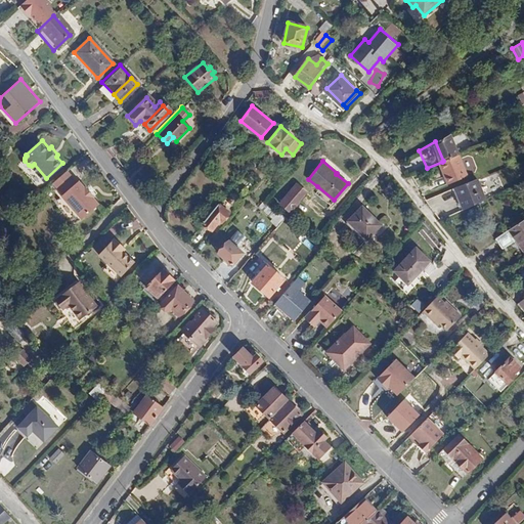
[(428,183),(448,176),(442,162),(427,168),(423,170),(428,183)]
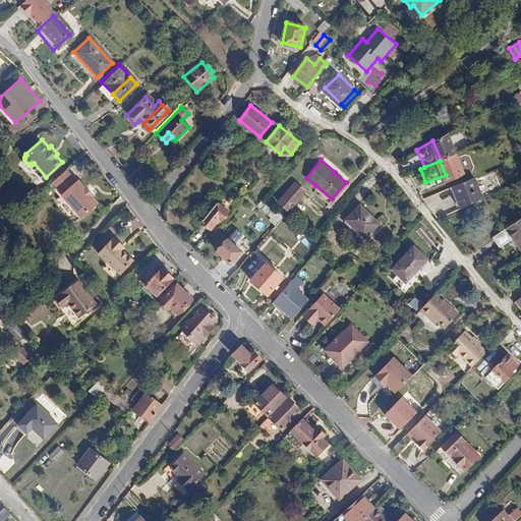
[(68,166),(55,178),(64,189),(62,191),(83,215),(100,200),(94,192),(95,191),(88,183),(87,183),(79,176),(77,178),(68,166)]
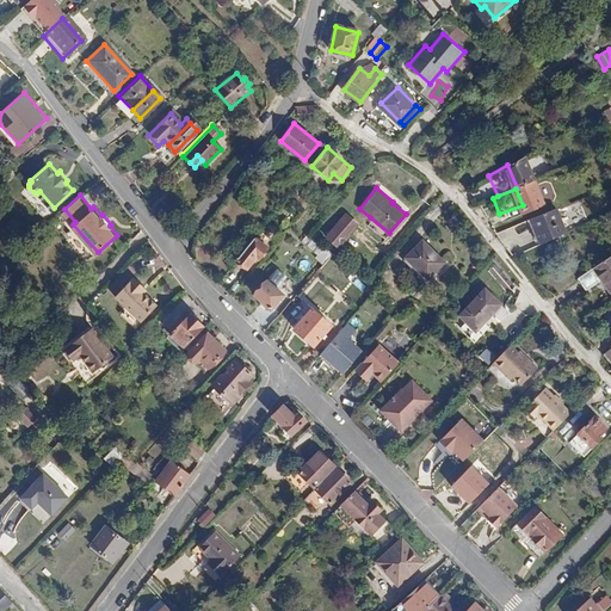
[(171,210),(160,198),(153,204),(162,216),(171,210)]
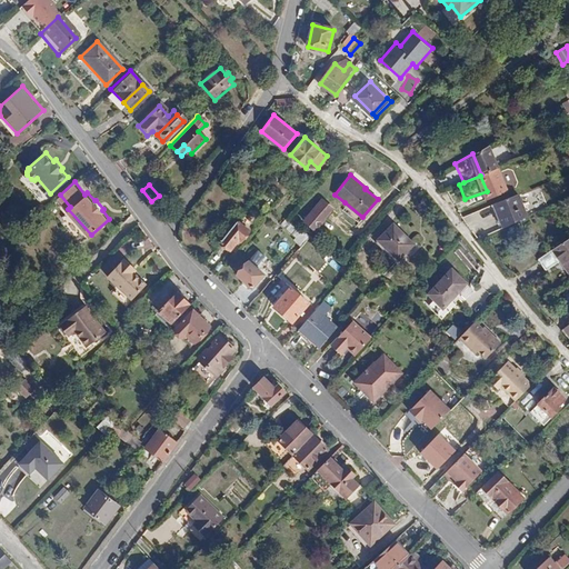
[(489,198),(487,191),(465,199),(468,207),(470,206),(473,213),(480,210),(490,207),(488,199),(489,198)]
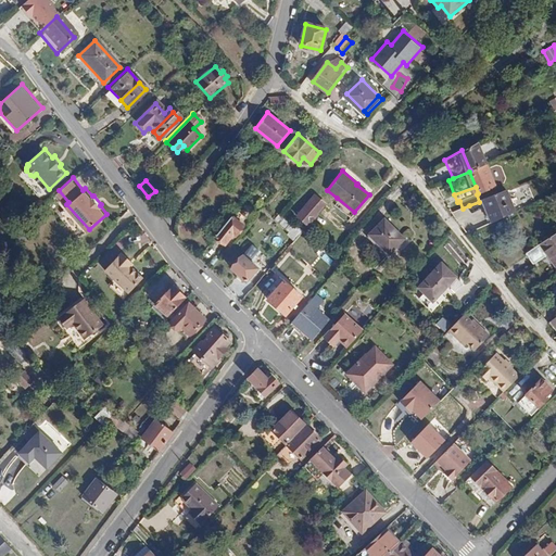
[(319,212),(326,204),(315,196),(298,216),(308,225),(316,214),(317,214),(319,212)]
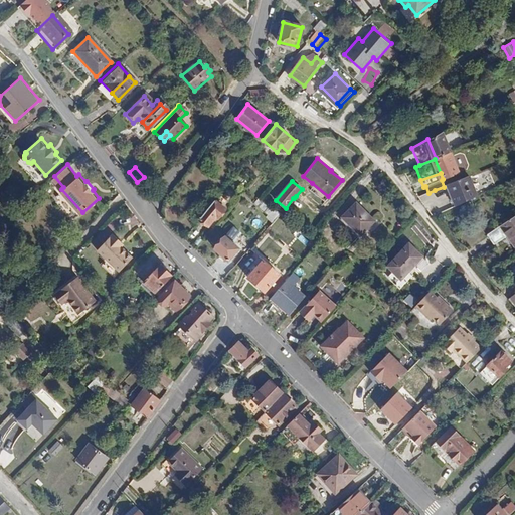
[(445,209),(465,199),(457,182),(444,187),(435,190),(445,209)]
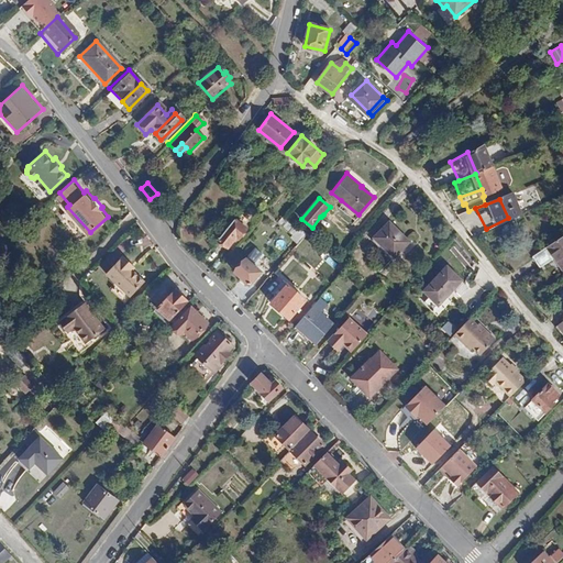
[(355,220),(359,214),(341,200),(338,206),(355,220)]
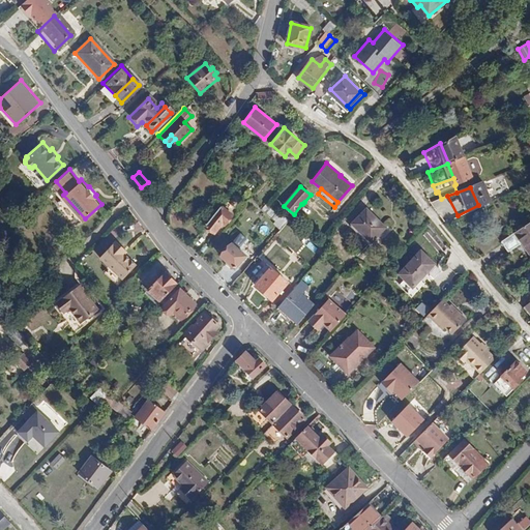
[(321,204),(311,195),(304,202),(316,211),(321,204)]
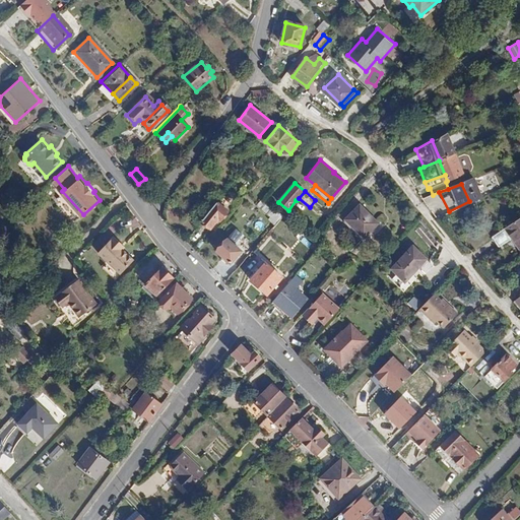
[(256,204),(276,221),(282,215),(262,197),(256,204)]
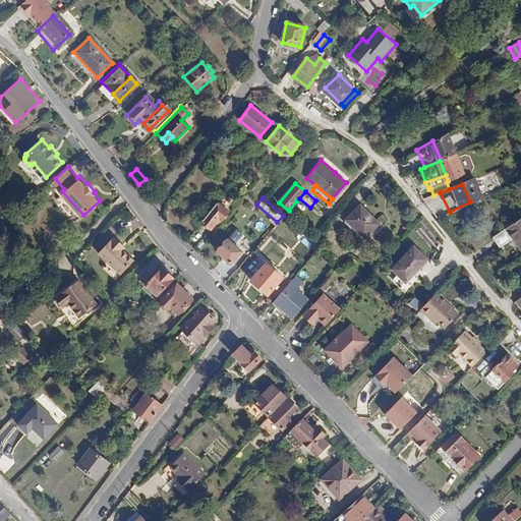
[(218,199),(201,220),(211,227),(220,216),(222,218),(229,209),(218,199)]
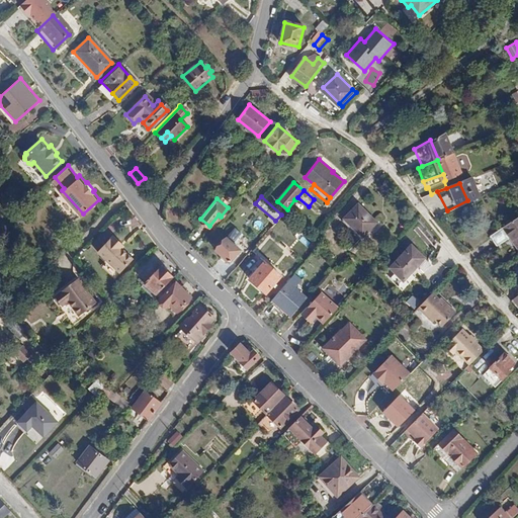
[(346,218),(366,235),(379,219),(360,202),(346,218)]
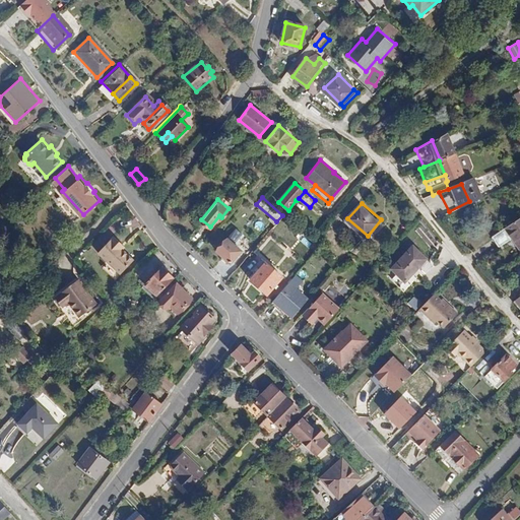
[(276,221),(271,228),(281,237),(293,223),(282,215),(276,221)]
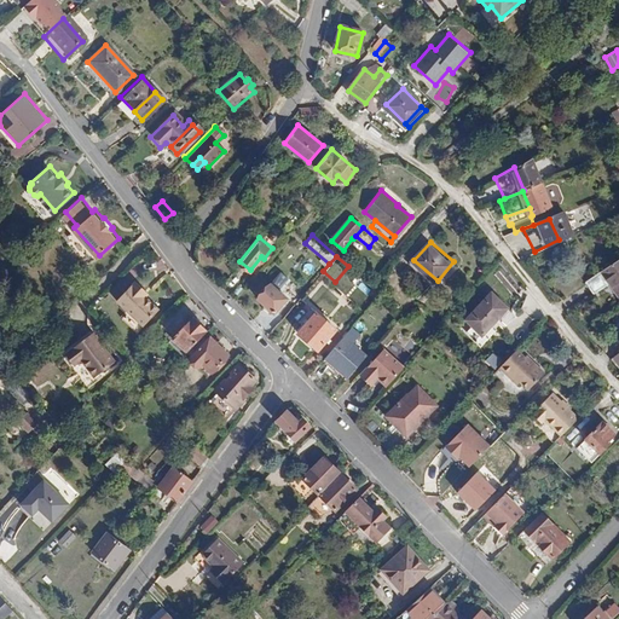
[(588,294),(618,273),(618,258),(618,256),(579,282),(588,294)]
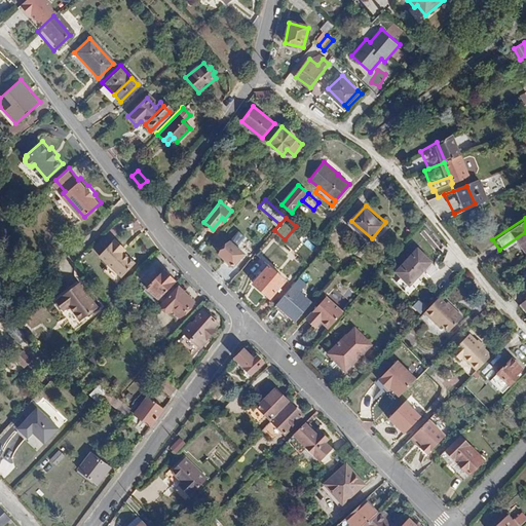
[(522,254),(525,251),(525,232),(499,250),(500,252),(515,241),(522,254)]
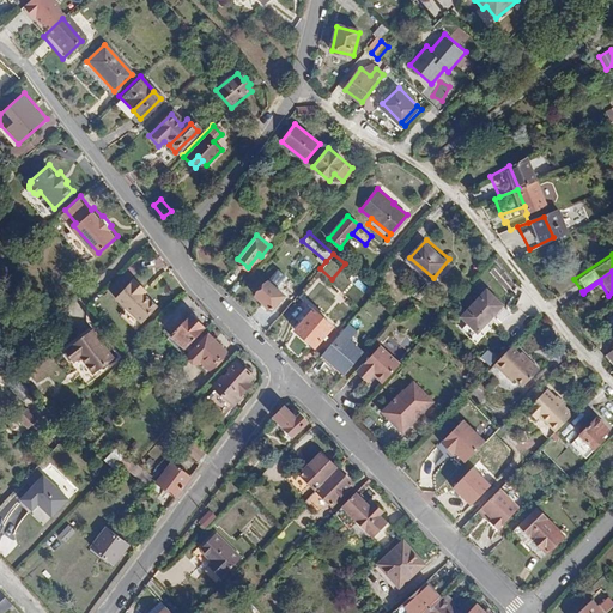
[(368,281),(356,272),(349,279),(362,290),(365,290),(365,289),(364,286),(368,281)]
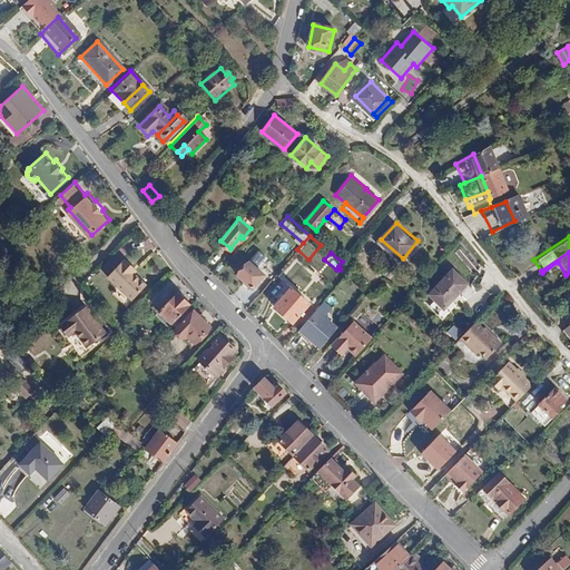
[(117,286),(134,268),(124,257),(106,275),(117,286)]
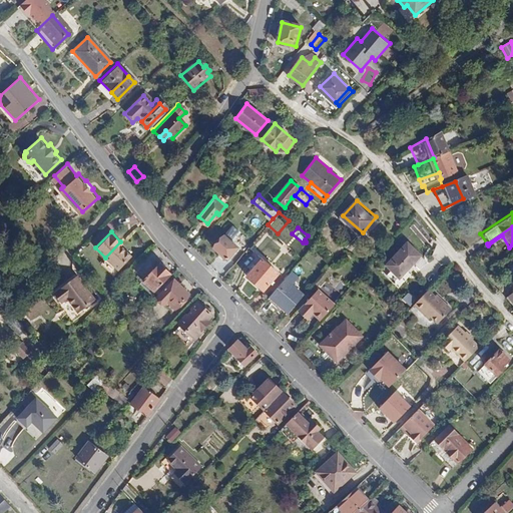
[(212,247),(226,260),(228,258),(231,260),(238,251),(235,249),(237,246),(224,235),(212,247)]
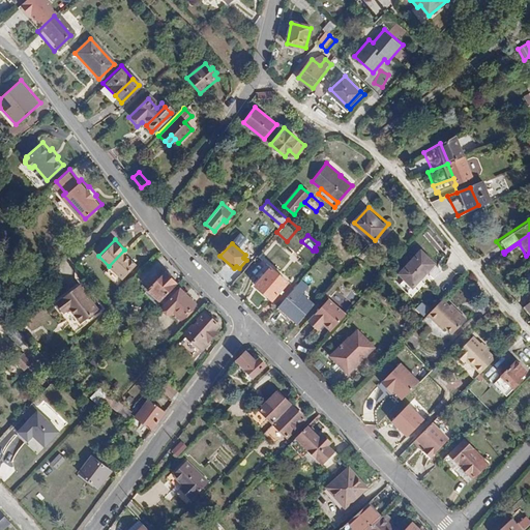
[(322,255),(326,251),(321,246),(317,251),(322,255)]
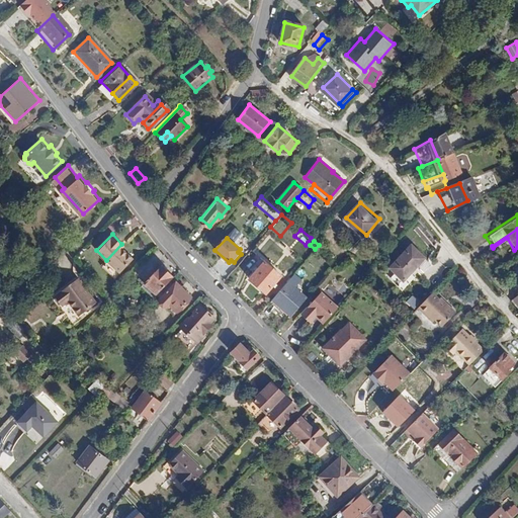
[(123,245),(121,244),(106,260),(119,272),(132,259),(125,252),(120,248),(123,245)]
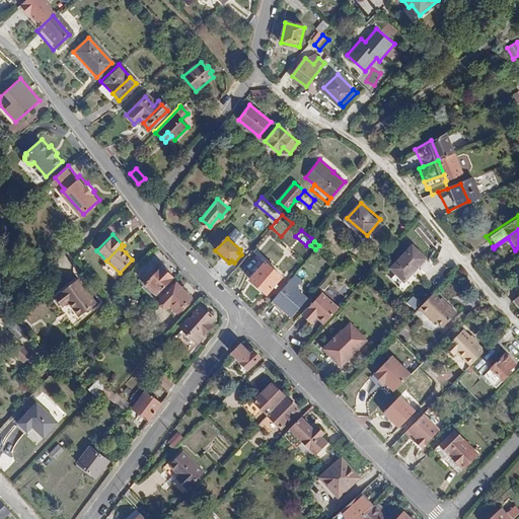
[(386,273),(400,285),(422,262),(409,249),(386,273)]
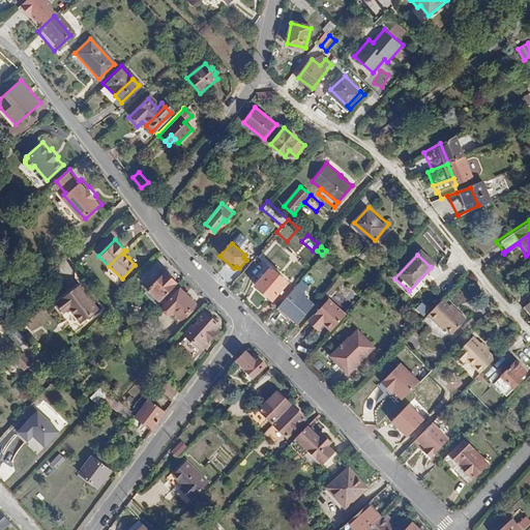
[(254,285),(270,299),(284,284),(267,269),(254,285)]
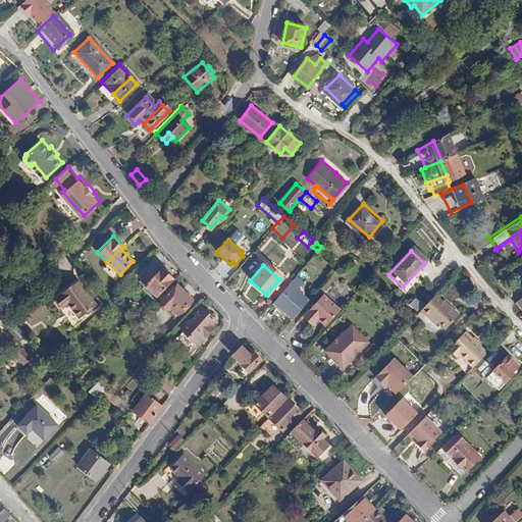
[(141,288),(153,301),(173,279),(161,267),(141,288)]
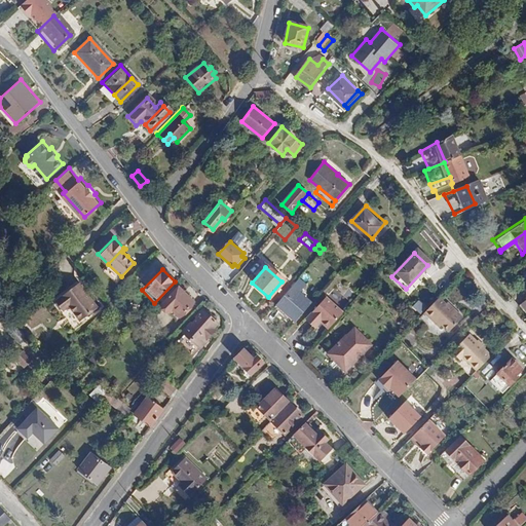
[(69,304),(70,305),(84,289),(78,280),(55,299),(57,301),(57,304),(60,307),(64,308),(69,304)]
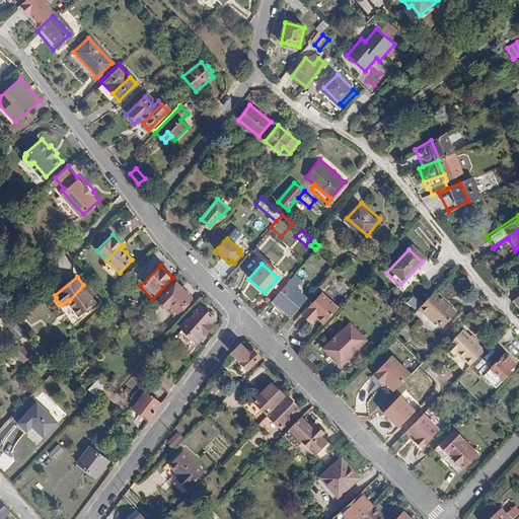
[(288,281),(273,298),(279,304),(276,306),(284,314),(287,311),(292,315),(307,298),(288,281)]
